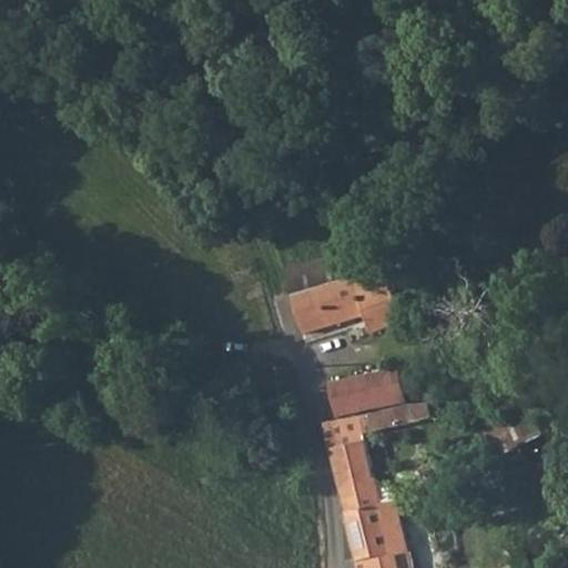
[(300,323),(302,334),(356,320),(363,341),(404,328),(387,271),(354,281),(344,252),(286,269),(300,323)]
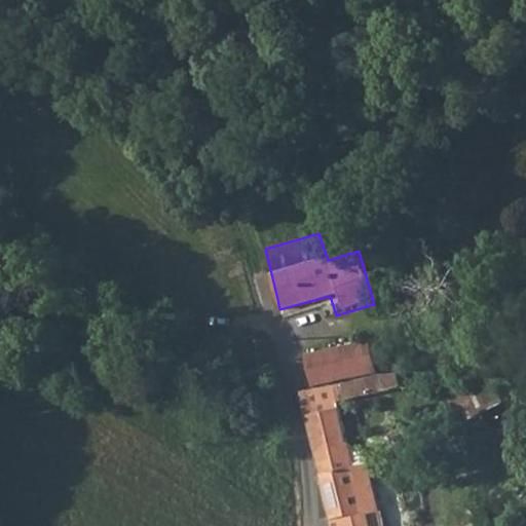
[(309,390),(374,375),(367,345),(300,362),(306,390),(309,390)]
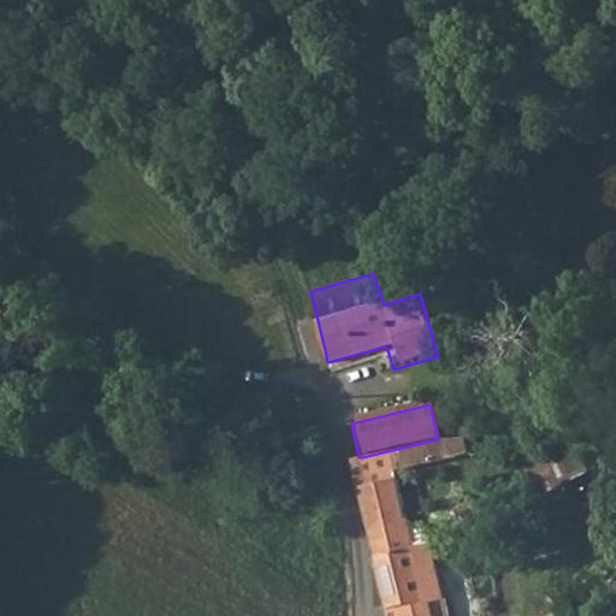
[(580,440),(532,466),(548,493),(594,469),(580,440)]
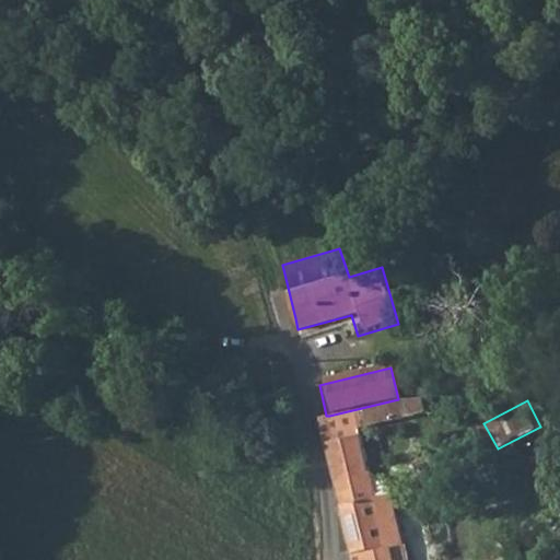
[(350,557),(349,559),(404,559),(400,533),(394,534),(392,518),(381,521),(363,429),(393,421),(389,408),(330,422),(323,423),(343,526),(350,557)]
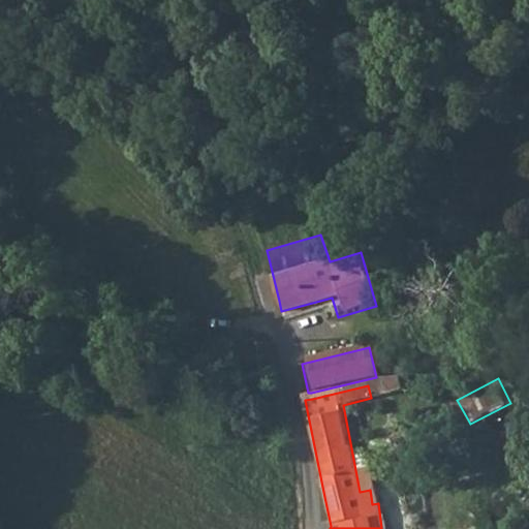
[(378,503),(376,490),(370,490),(372,504),(378,503)]
